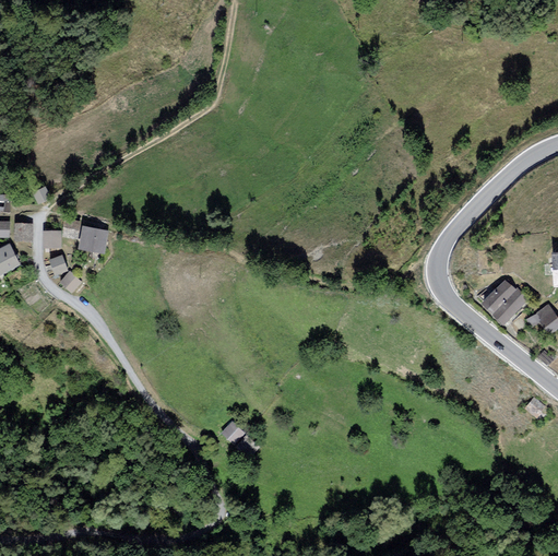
[(45,186),(33,191),(38,202),(50,197),(45,186)]
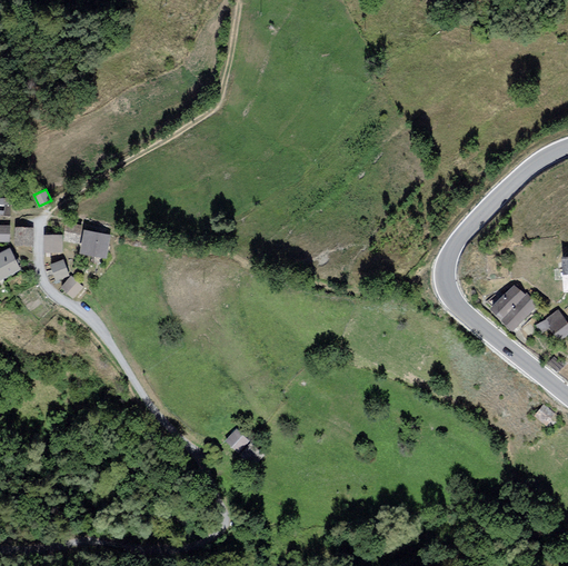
[(0,202),(5,204),(3,214),(11,215),(13,198),(0,197),(0,202)]
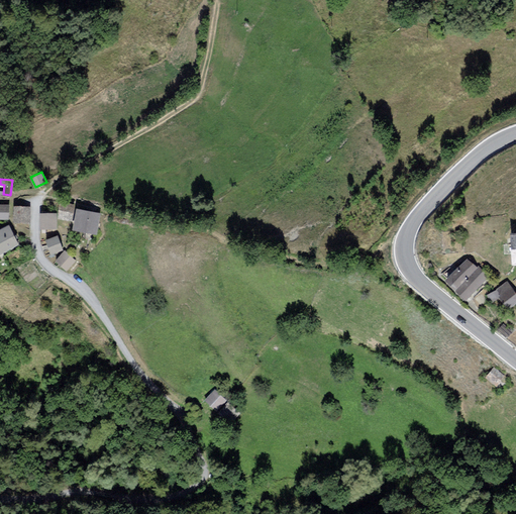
[(74,205),(61,202),(57,217),(71,220),(74,205)]
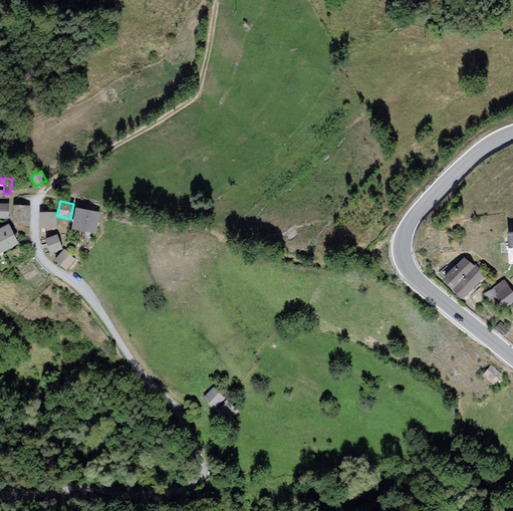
[(7,204),(0,203),(0,215),(8,215),(7,204)]
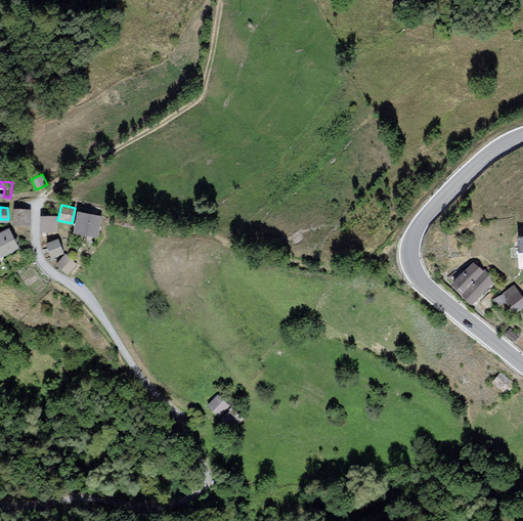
[(29,210),(11,210),(11,223),(29,224),(29,210)]
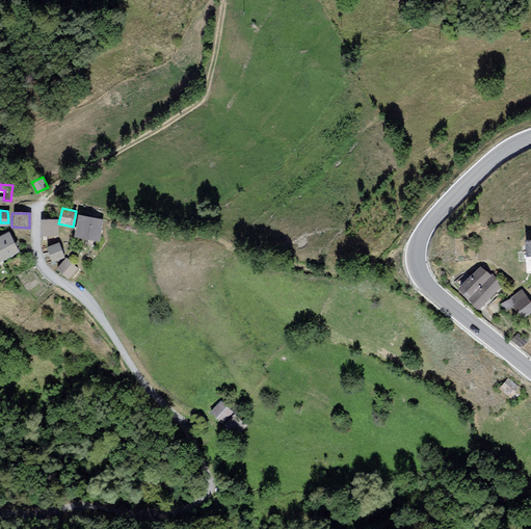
[(101,219),(79,215),(75,234),(98,238),(101,219)]
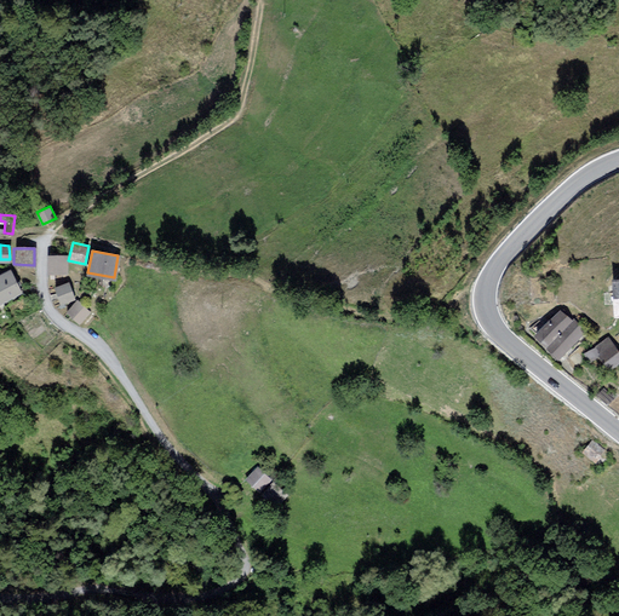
[(67,255),(49,255),(49,272),(68,271),(67,255)]
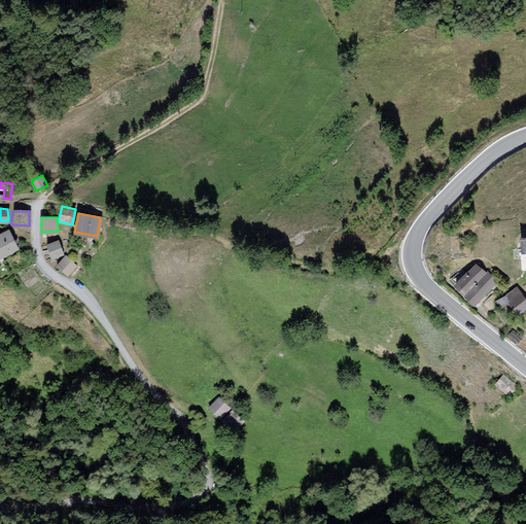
[(8,231),(0,235),(0,255),(16,247),(8,231)]
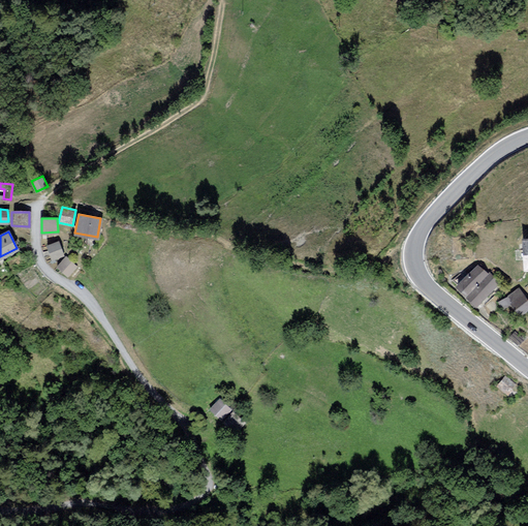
[(58,242),(48,245),(53,258),(63,254),(58,242)]
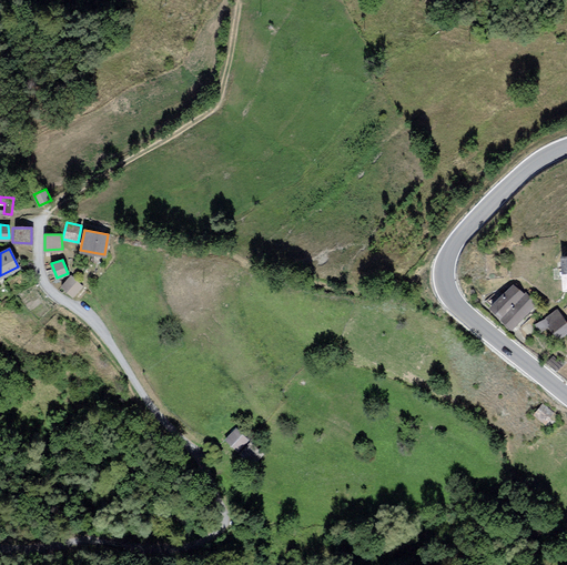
[(71,276),(61,286),(72,296),(81,288),(71,276)]
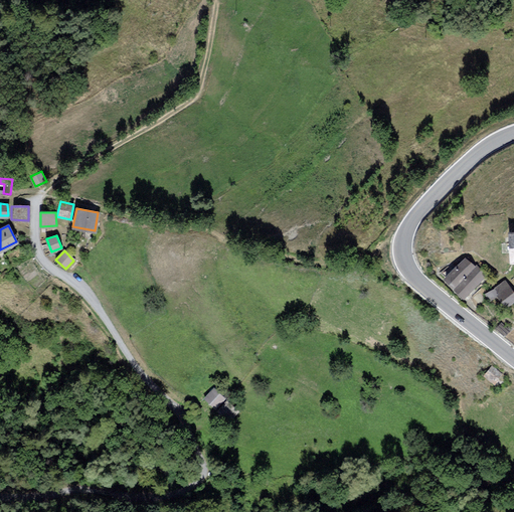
[(464,256),(445,276),(454,285),(474,265),(464,256)]
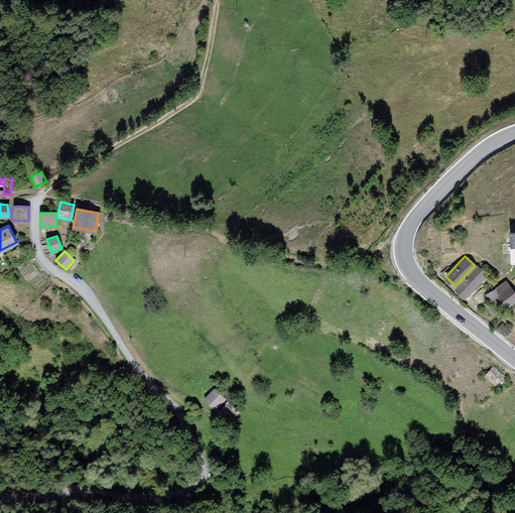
[(475,265),(455,285),(464,294),(487,271),(477,262),(475,265)]
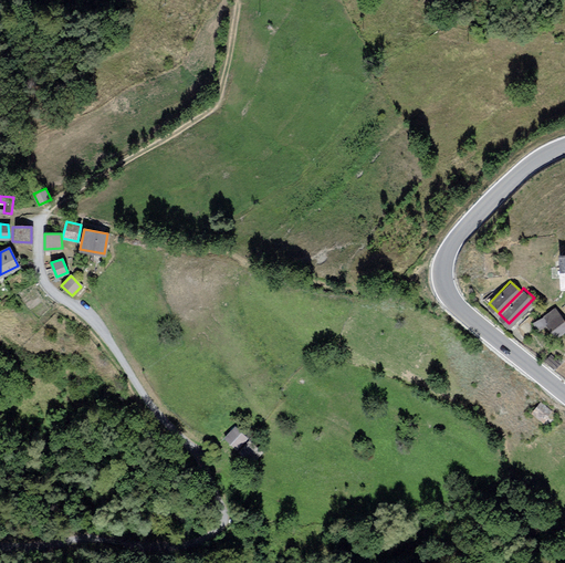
[(564,321),(553,305),(532,320),(537,329),(546,322),(555,334),(564,327),(564,321)]
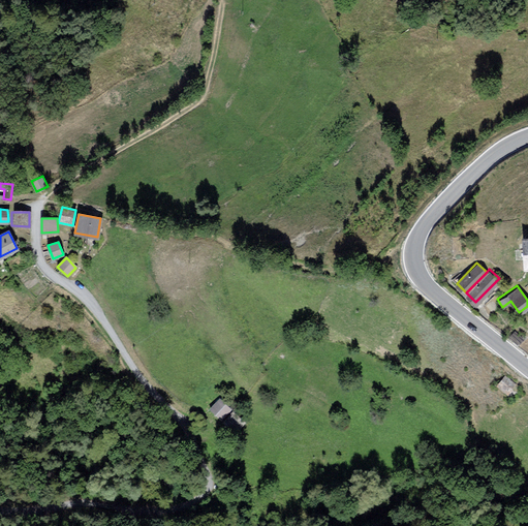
[(503,372),(495,382),(507,392),(516,381),(503,372)]
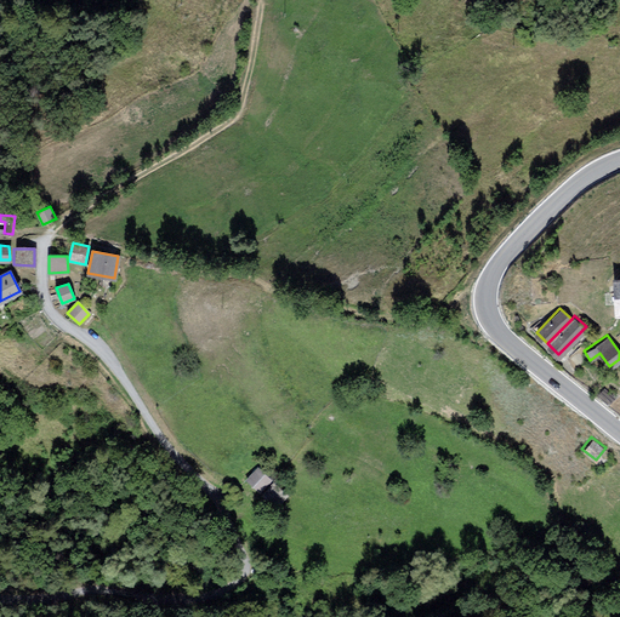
[(259,469),(248,479),(260,491),(271,480),(259,469)]
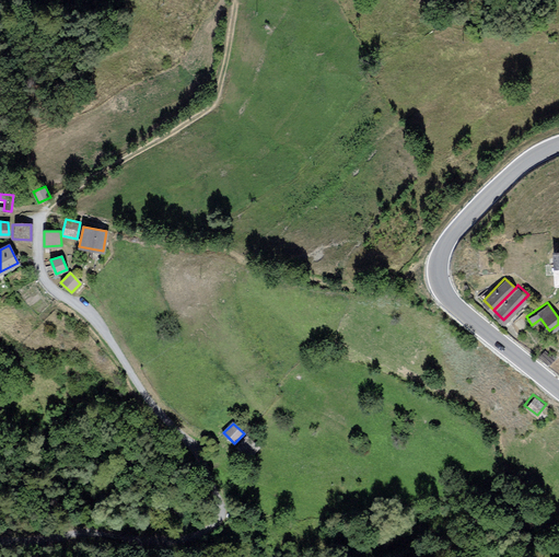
[(246,436),(237,445),(248,456),(258,447),(246,436)]
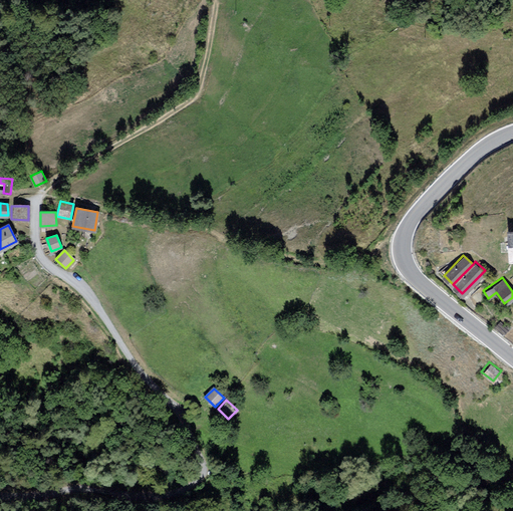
All buildings are outlined.
